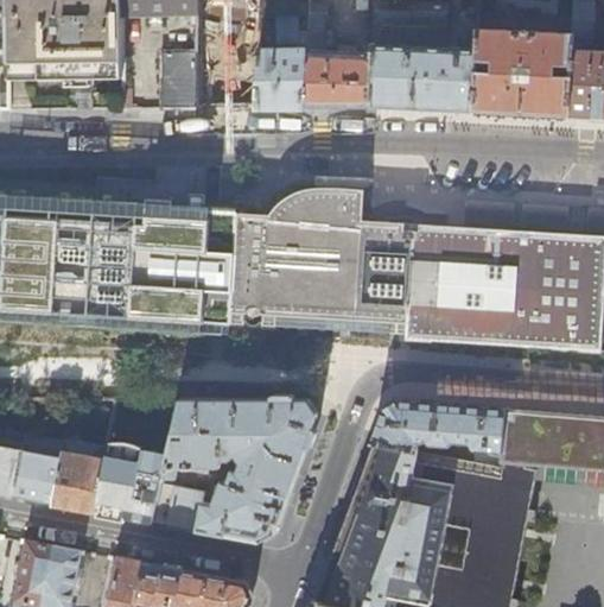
[(6,68),(6,81),(120,80),(119,18),(119,0),(5,0),(6,50),(6,68)]
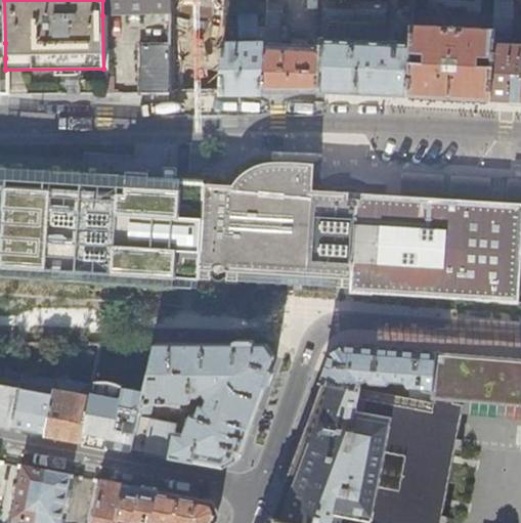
[(102,0),(102,15),(167,13),(167,0),(102,0)]
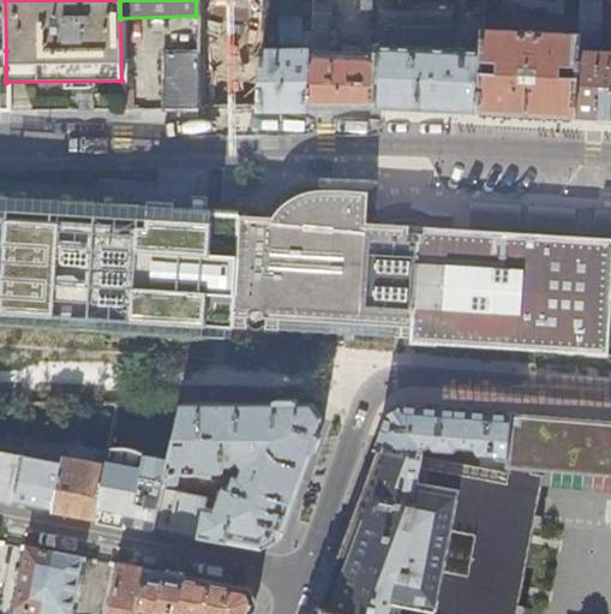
[(577,0),(576,35),(573,120),(610,121),(610,53),(586,52),(586,45),(594,45),(598,42),(599,4),(597,1),(587,1),(587,0),(577,0)]
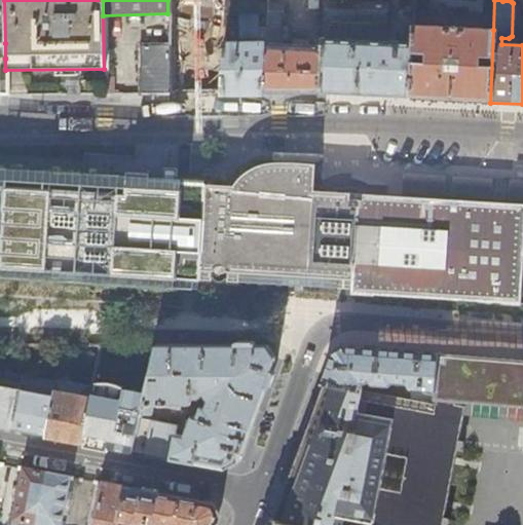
[(320,46),(318,94),(352,96),(373,97),(408,99),(410,67),(411,43),(383,41),(384,20),(389,16),(389,6),(322,2),(320,46)]
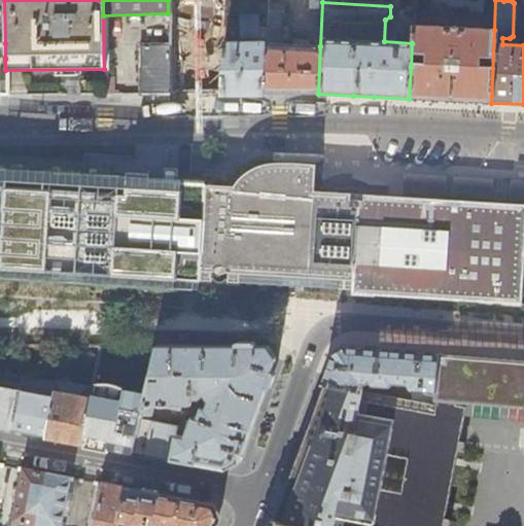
[(265,27),(260,94),(294,94),(318,94),(320,46),(306,46),(306,41),(299,40),(298,45),(278,45),(281,42),(282,13),(265,12),(265,27)]
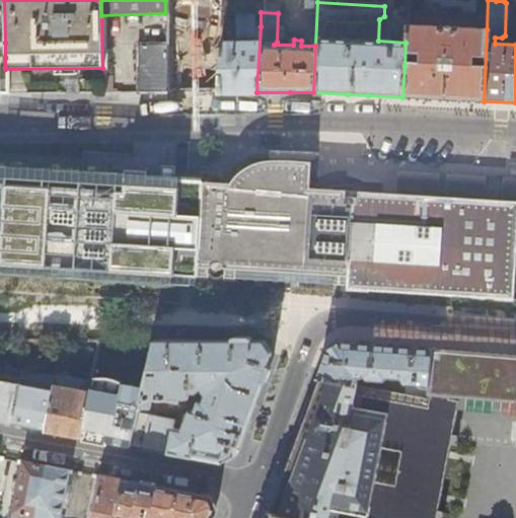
[(234,44),(219,44),(217,93),(234,93),(256,92),(261,26),(251,26),(251,14),(234,14),(234,44)]
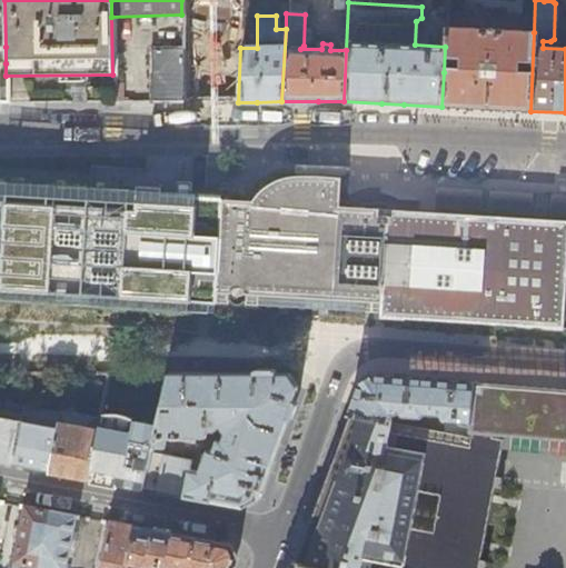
[(444,72),(442,107),(487,109),(530,111),(534,32),(445,28),(446,30),(445,40),(445,47),(444,72)]
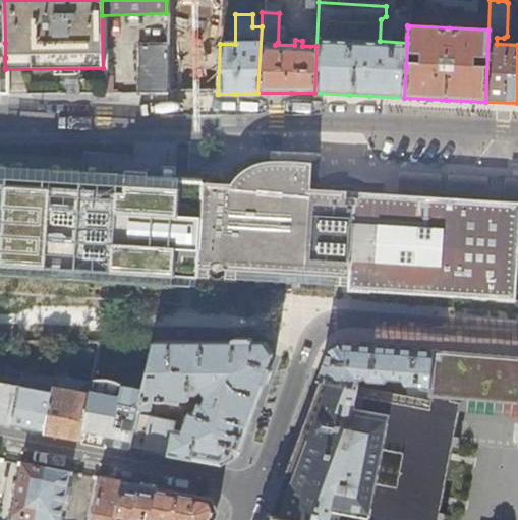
[(397,36),(407,37),(408,27),(398,26),(397,36)]
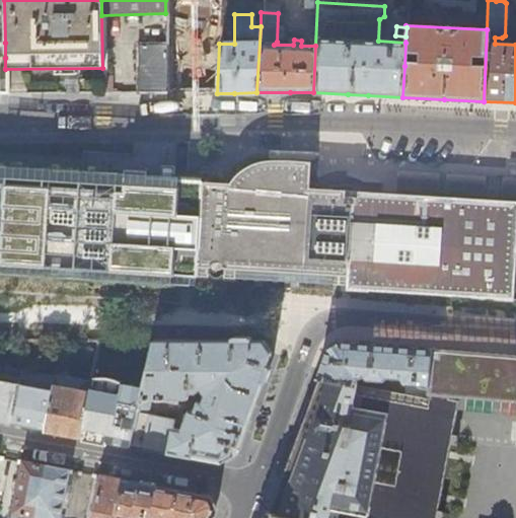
[(136,46),(135,93),(146,93),(165,93),(165,46),(136,46)]
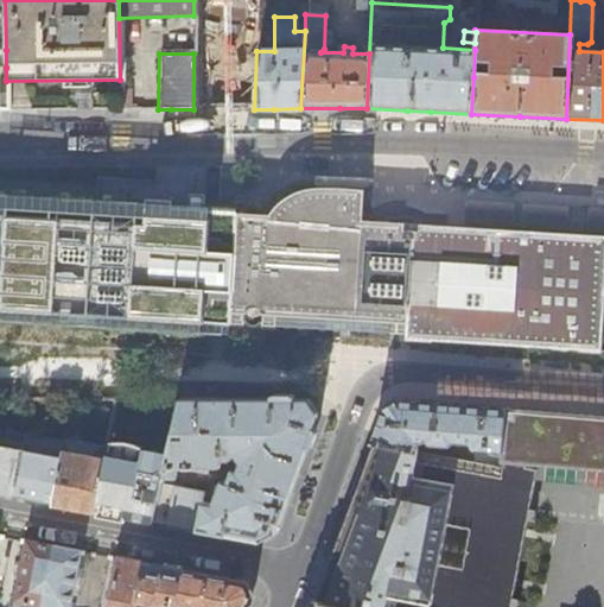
[(271,208),(266,215),(235,213),(228,326),(242,326),(242,322),(243,322),(245,323),(245,324),(246,326),(248,327),(253,327),(254,327),(258,324),(258,323),(259,322),(261,322),(261,327),(404,335),(404,228),(404,222),(360,220),(362,190),(331,189),(313,189),(307,190),(299,191),(286,196),(283,198),(277,202),(271,208)]
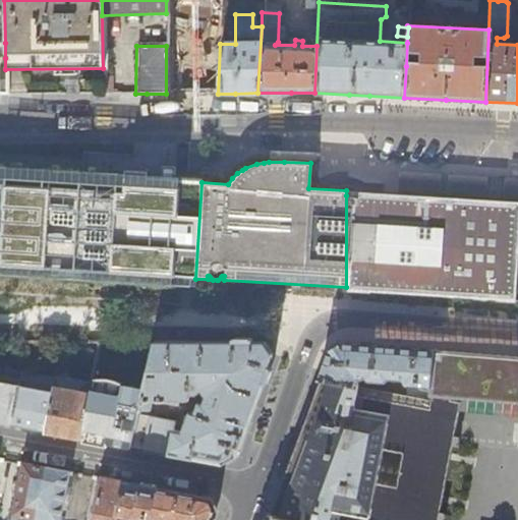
[(0,266),(195,279),(202,182),(146,179),(0,169),(0,266)]
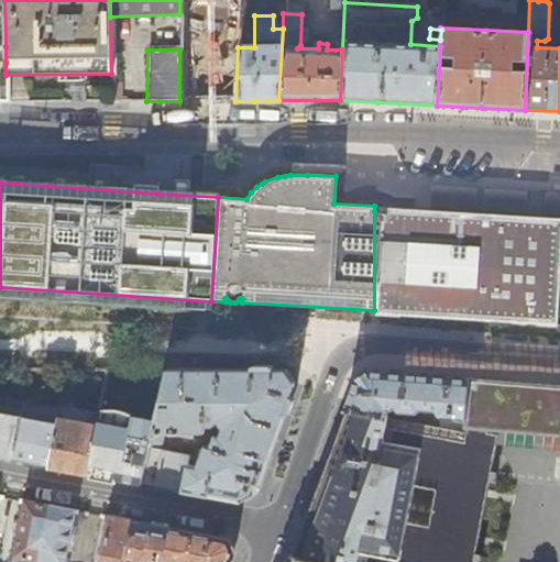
[(374,211),(374,310),(374,315),(391,316),(559,327),(559,217),(428,209),(382,207),(381,211),(374,211)]
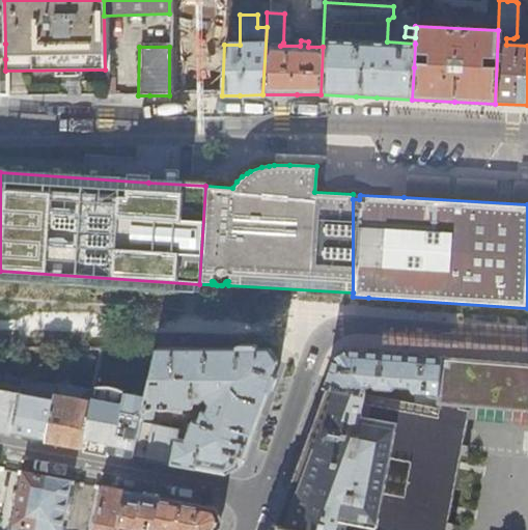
[(261,400),(276,361),(268,350),(157,349),(146,392),(143,409),(189,409),(191,408),(192,407),(192,402),(198,402),(202,398),(209,405),(206,413),(200,411),(197,422),(191,421),(187,434),(177,433),(177,431),(150,426),(143,458),(224,474),(238,466),(261,400)]
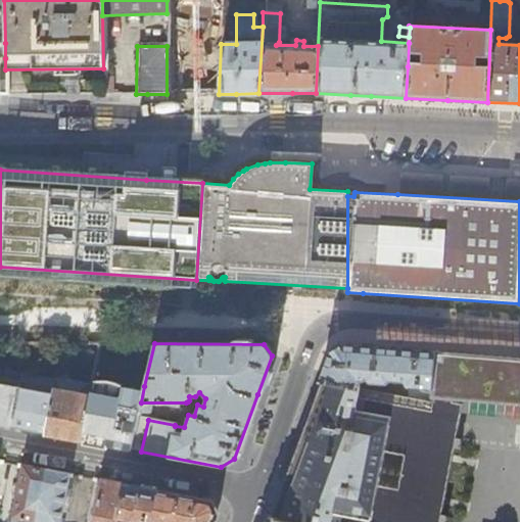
[(432,353),(432,351),(424,350),(380,347),(341,344),(328,352),(318,381),(357,389),(358,381),(362,382),(364,381),(366,384),(383,385),(388,382),(403,383),(407,388),(405,398),(429,402),(432,353)]
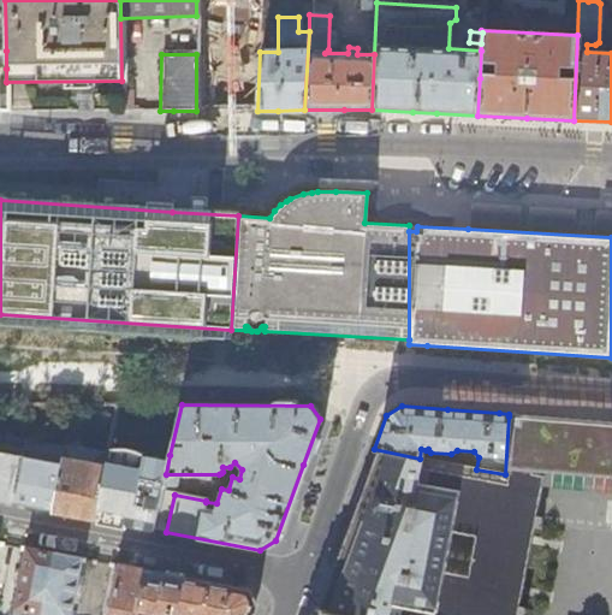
[(331,575),(319,611),(333,614),(514,614),(515,608),(532,531),(534,518),(541,480),(528,475),(529,471),(611,478),(611,424),(509,417),(505,474),(476,469),(420,459),(374,449),(355,513),(351,512),(350,514),(354,515),(346,533),(344,531),(343,534),(345,537),(340,554),(337,551),(334,555),(338,556),(333,572),(330,571),(328,574),(331,575)]
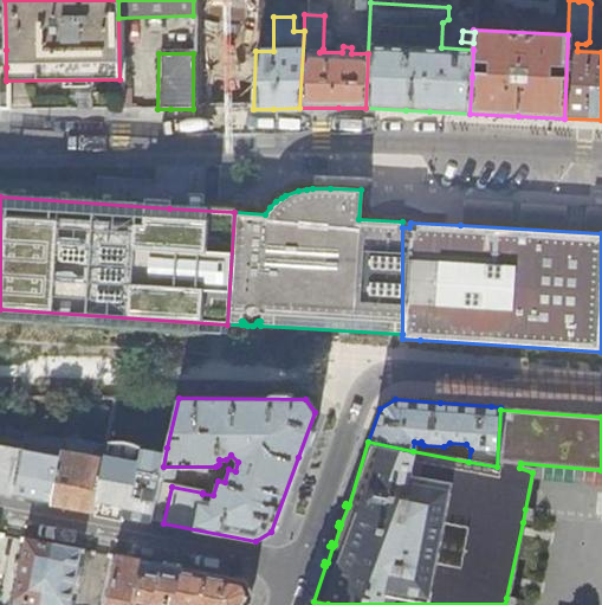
[(101,459),(105,436),(94,433),(91,446),(63,442),(62,448),(62,452),(101,459)]
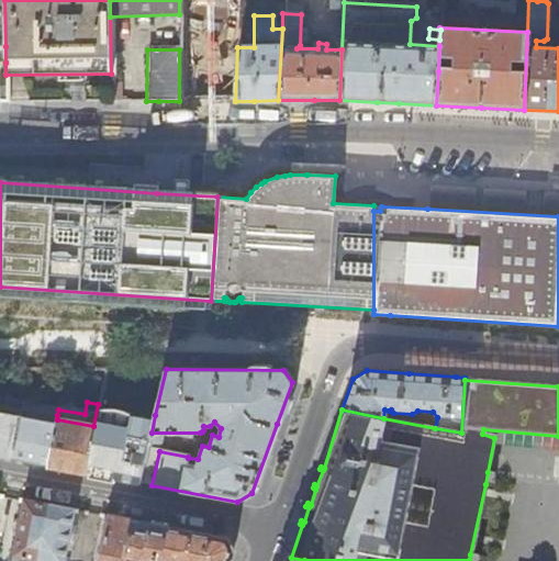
[(57,415),(58,410),(21,403),(20,412),(38,416),(57,419),(57,415)]
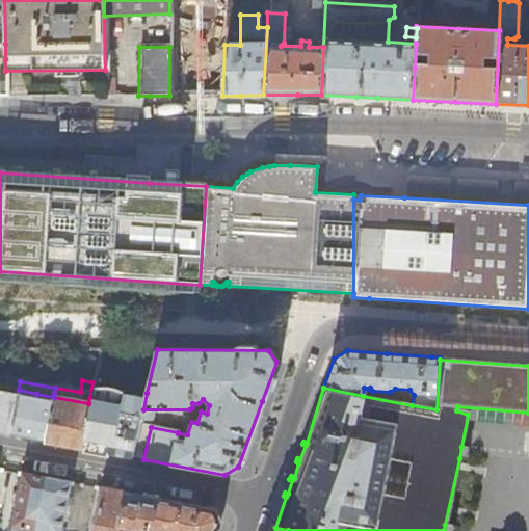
[(115,454),(132,457),(140,424),(143,409),(147,393),(131,391),(123,387),(113,383),(104,385),(93,382),(88,403),(80,448),(115,454)]
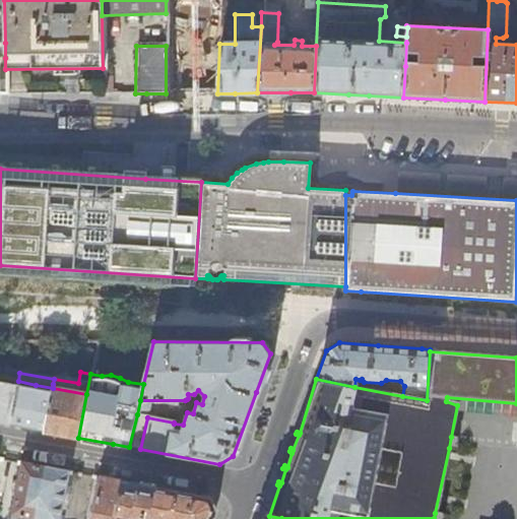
[(13,407),(18,381),(0,378),(0,423),(10,425),(13,407)]
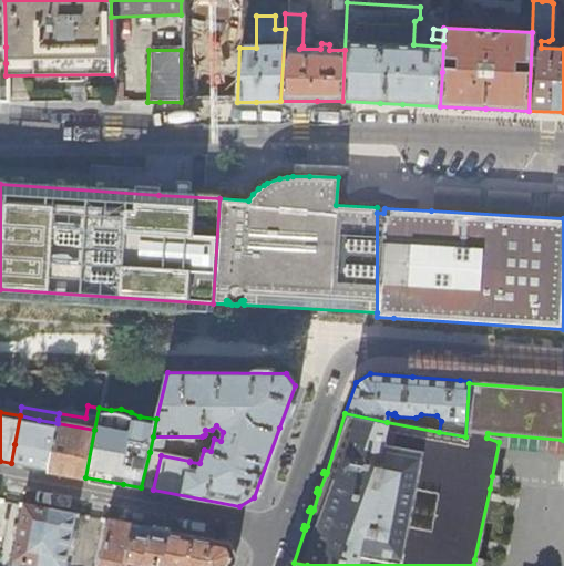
[(48,470),(58,423),(39,420),(20,415),(14,444),(11,463),(29,466),(48,470)]
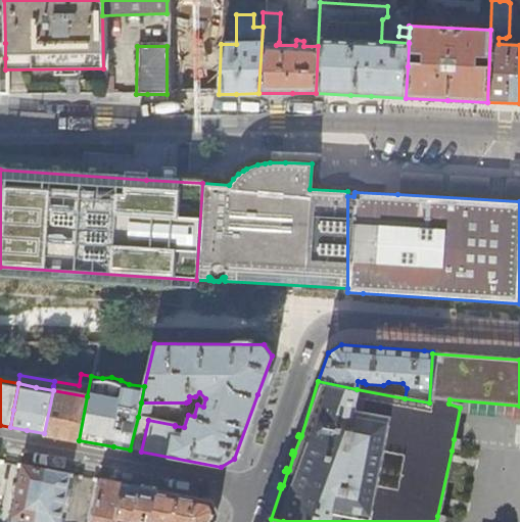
[(79,440),(87,396),(53,390),(44,433),(62,437),(79,440)]
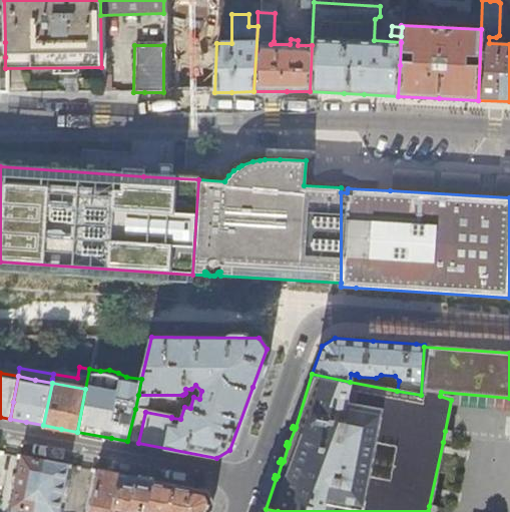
[(127,441),(138,443),(145,412),(135,409),(127,441)]
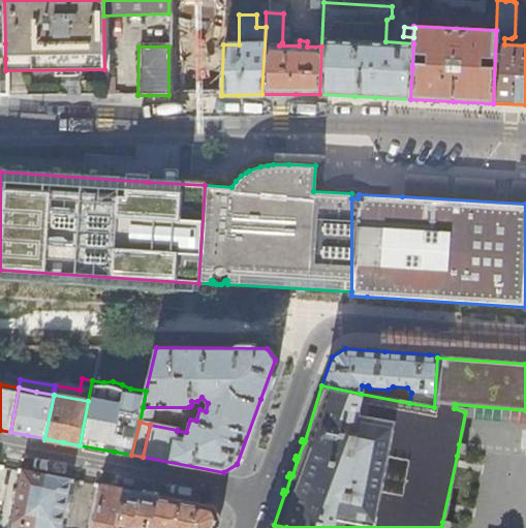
[(467,446),(459,444),(457,456),(465,458),(467,446)]
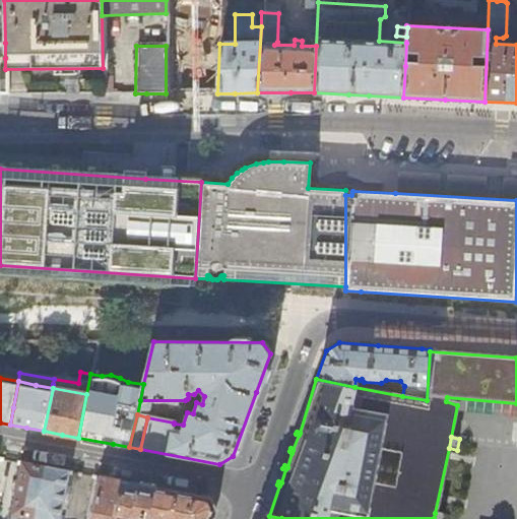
[(44,468),(19,463),(13,500),(9,518),(34,518),(36,511),(44,468)]
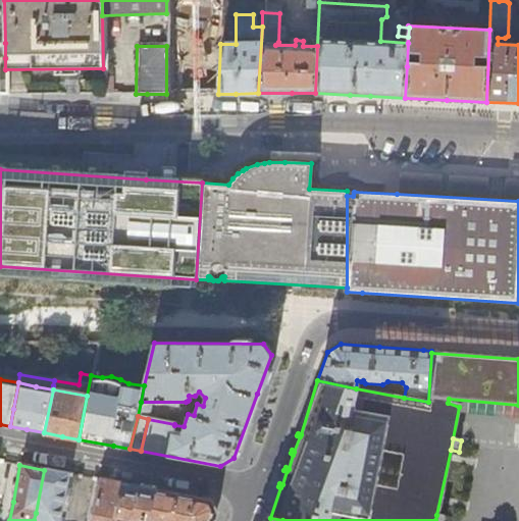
[(36,513),(34,520),(57,520),(67,474),(44,470),(36,513)]
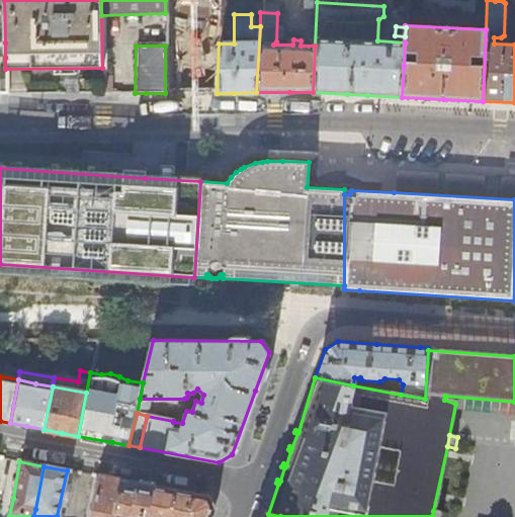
[(120,481),(98,477),(89,516),(111,516),(113,512),(120,481)]
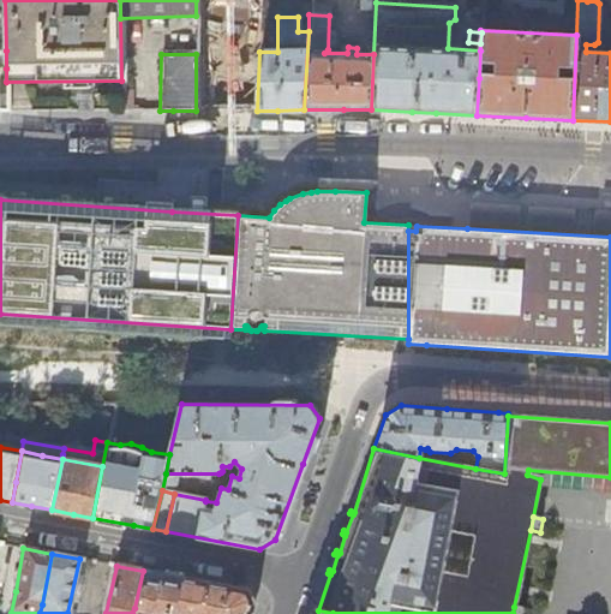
[(247,613),(251,606),(243,590),(143,571),(135,608),(165,613),(247,613)]
